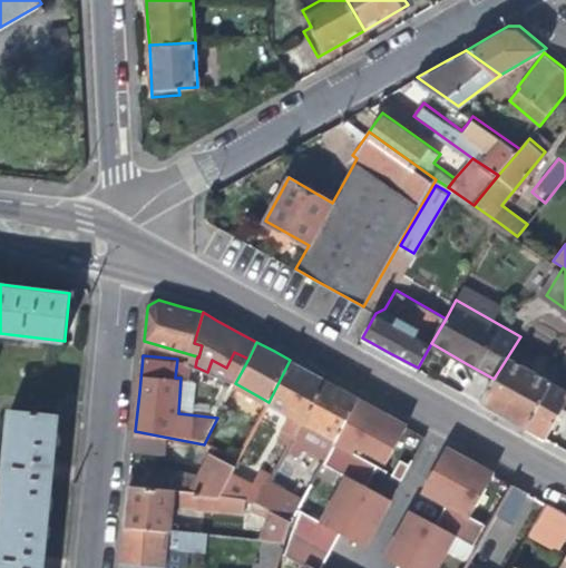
[(553,382),(507,358),(494,379),(479,402),(506,417),(527,429),(553,382)]
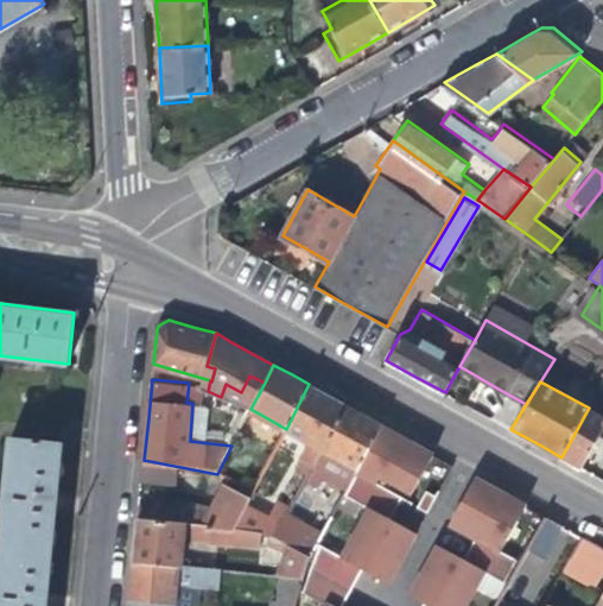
[(297,466),(310,474),(349,406),(332,397),(309,384),(286,429),(310,442),(297,466)]
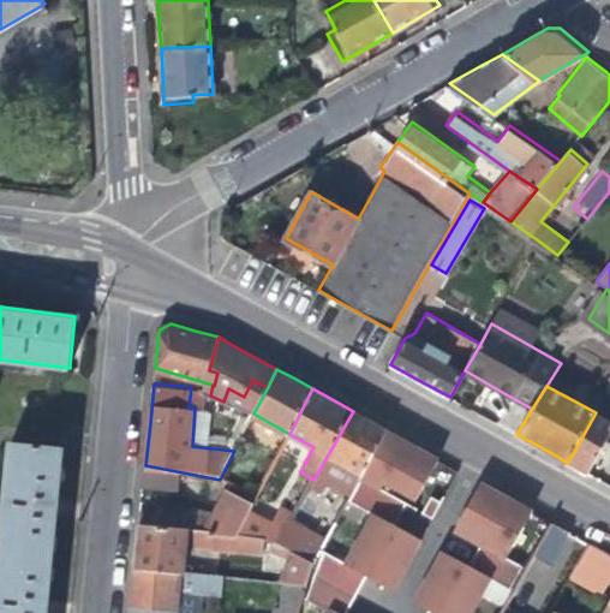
[(609,394),(606,393),(596,412),(568,463),(576,468),(587,474),(609,433),(609,394)]
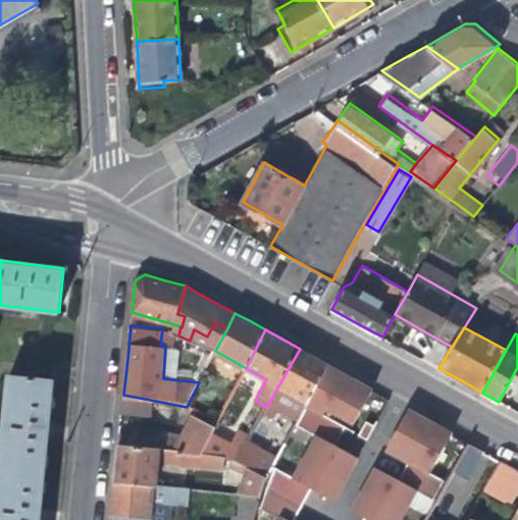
[(286,403),(302,412),(306,405),(329,364),(319,359),(300,349),(266,407),(248,438),(236,459),(252,468),(264,476),(271,464),(274,460),(258,450),(286,403)]
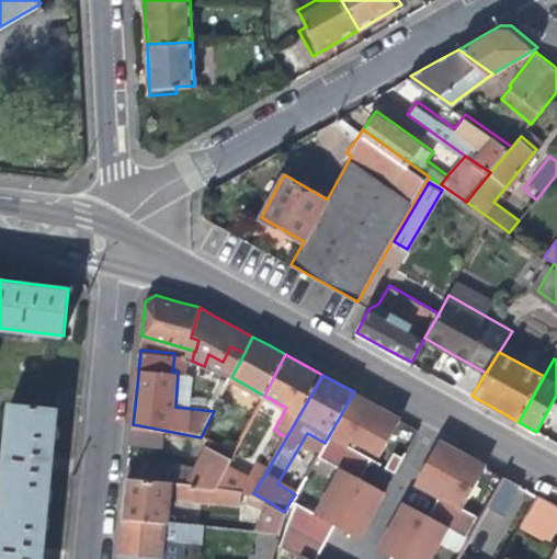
[(354,391),(329,435),(365,455),(370,447),(383,455),(402,419),(383,408),(354,391)]
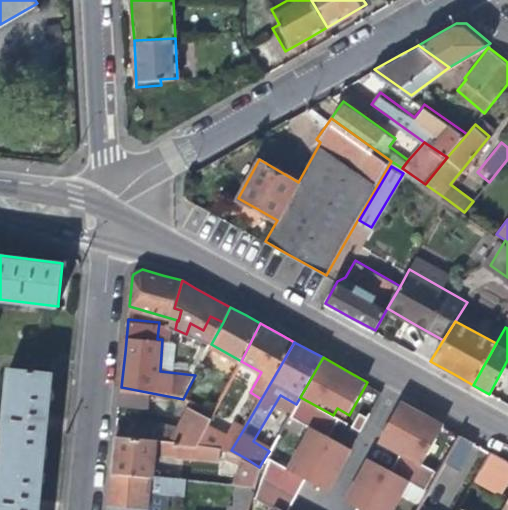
[(47,417),(52,371),(9,367),(0,459),(43,463),(47,417)]
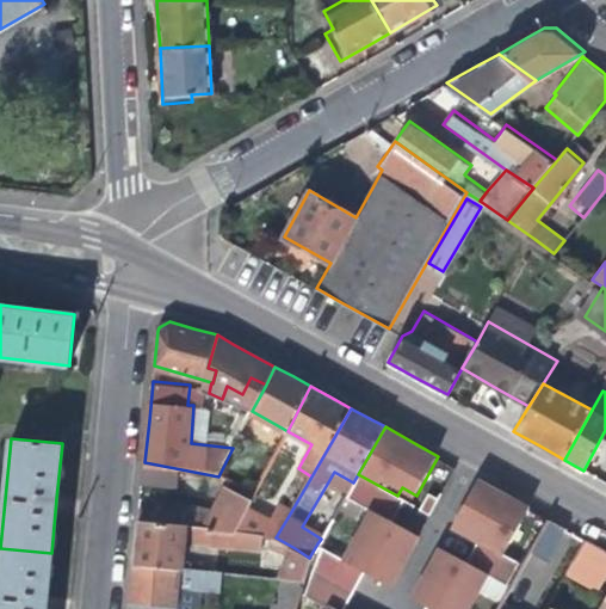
[(180,488),(181,469),(144,462),(143,474),(142,485),(180,488)]
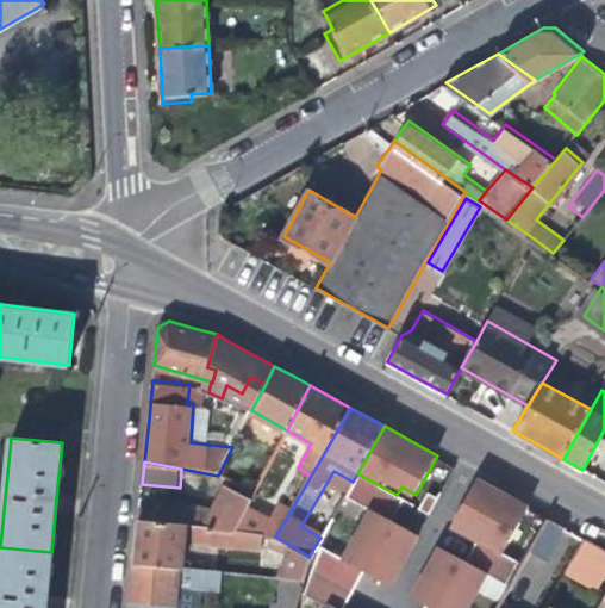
[(400,497),(397,495),(357,473),(353,482),(345,495),(367,507),(388,519),(400,497)]
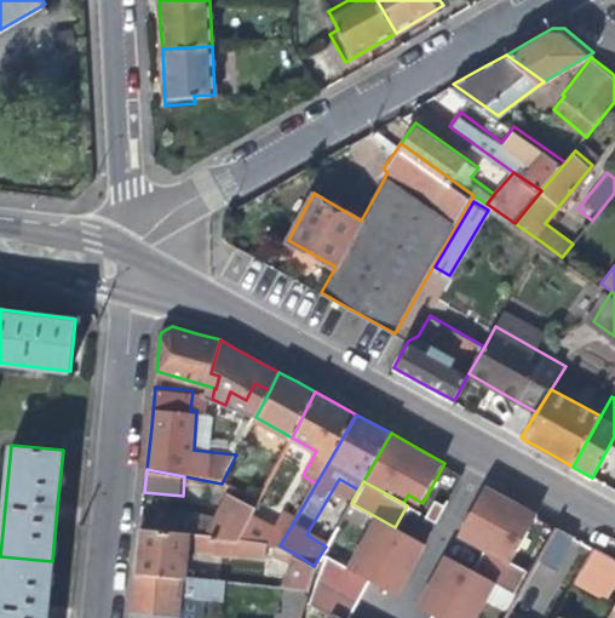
[(476,543),(486,548),(511,562),(538,514),(486,486),(464,527),(480,536),(476,543)]
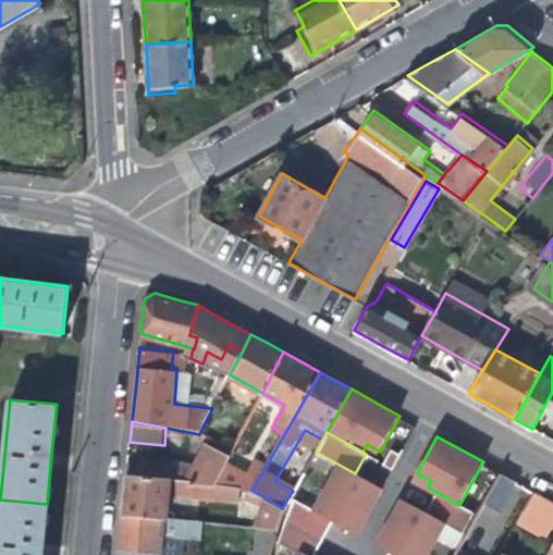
[(143,466),(127,464),(127,473),(217,485),(224,471),(230,459),(206,447),(197,464),(146,457),(143,466)]
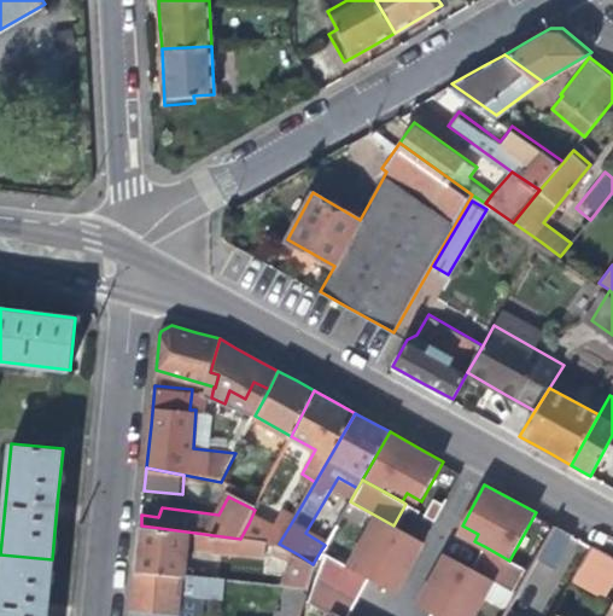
[(435,501),(426,515),(436,519),(443,506),(435,501)]
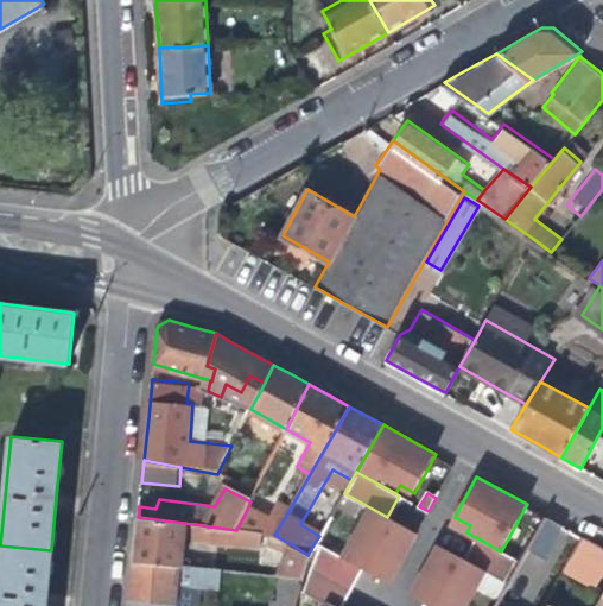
[(264,524),(245,515),(236,530),(261,534),(274,535),(289,511),(275,504),(264,524)]
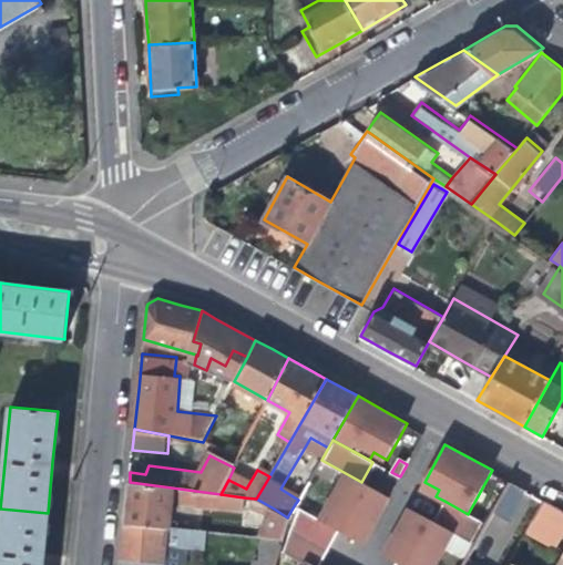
[(341,471),(316,517),(336,528),(355,538),(364,523),(371,527),(388,497),(361,482),(341,471)]
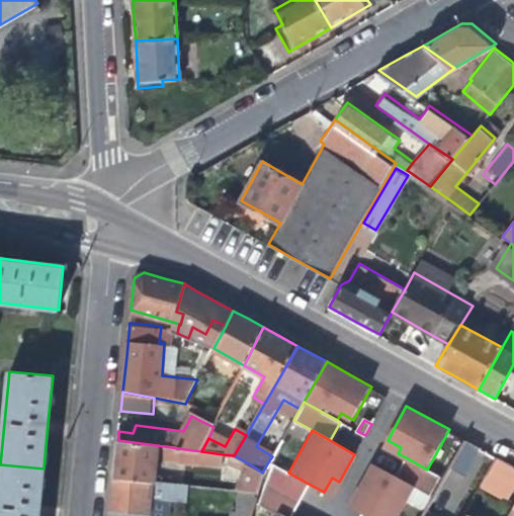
[(453,466),(466,474),(481,446),(467,439),(453,466)]
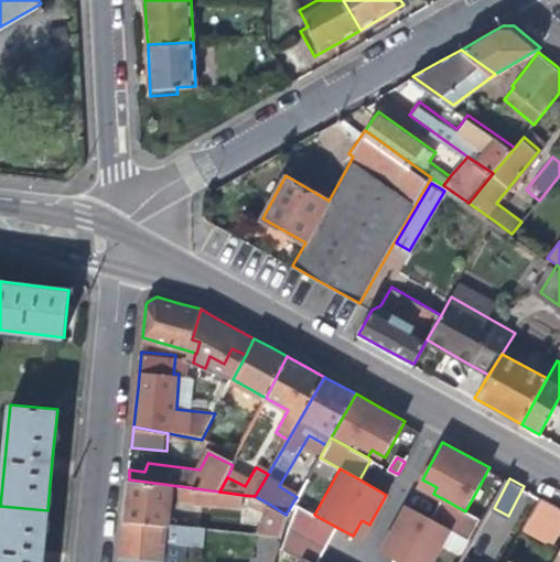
[(241,507),(243,495),(219,492),(129,479),(127,501),(125,519),(167,525),(170,496),(194,499),(194,501),(241,507)]
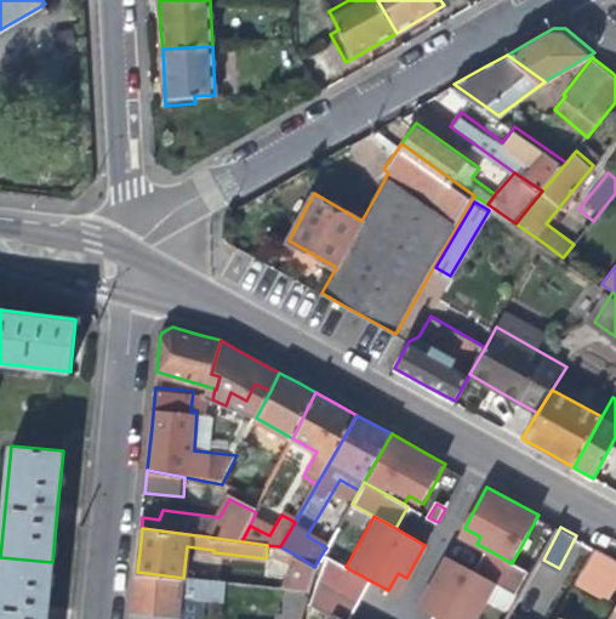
[(615,557),(612,556),(595,546),(577,578),(606,595),(615,579),(615,557)]
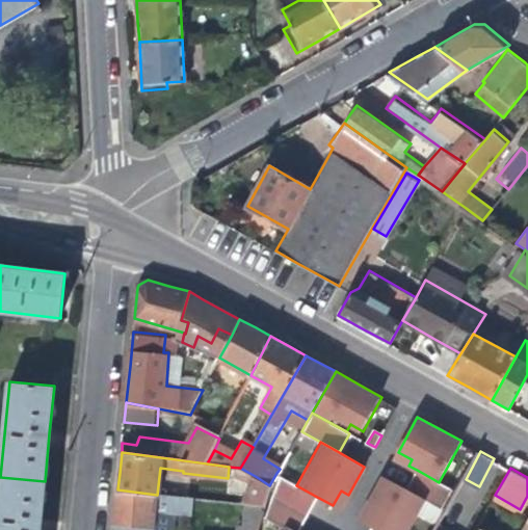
[(439,482),(417,470),(405,491),(419,498),(447,513),(458,493),(439,482)]
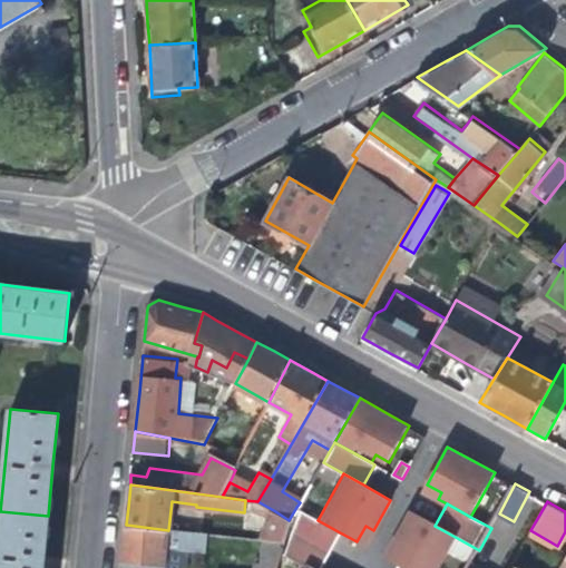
[(279,554),(301,566),(304,567),(318,567),(338,531),(318,520),(296,507),(289,520),(282,542),(279,554)]
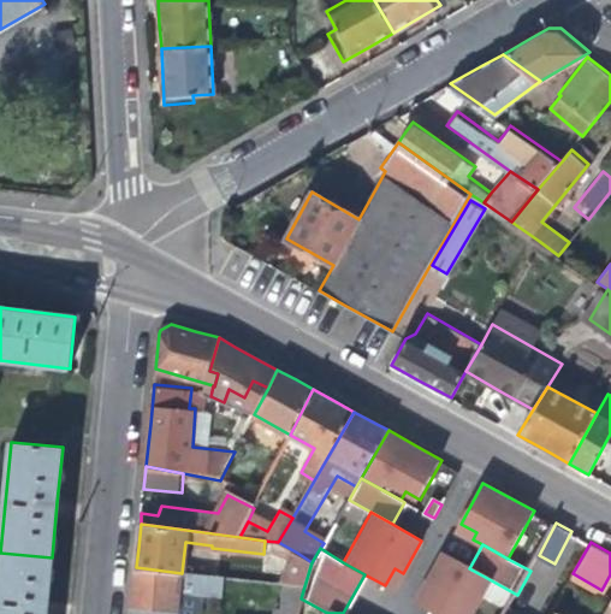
[(46,613),(52,558),(0,553),(0,554),(0,613),(46,613)]
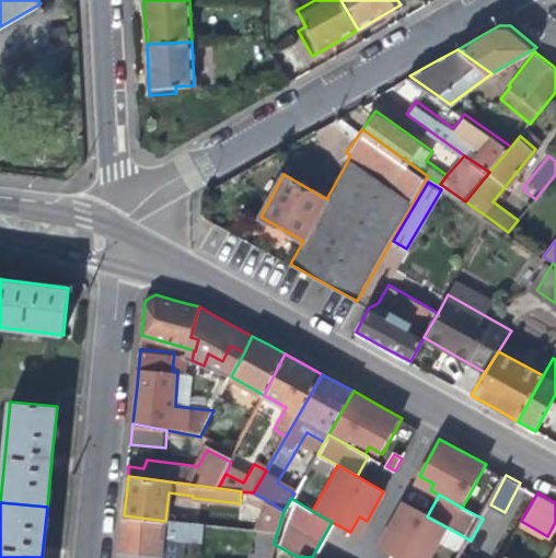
[(270,502),(258,531),(277,533),(284,511),(270,502)]
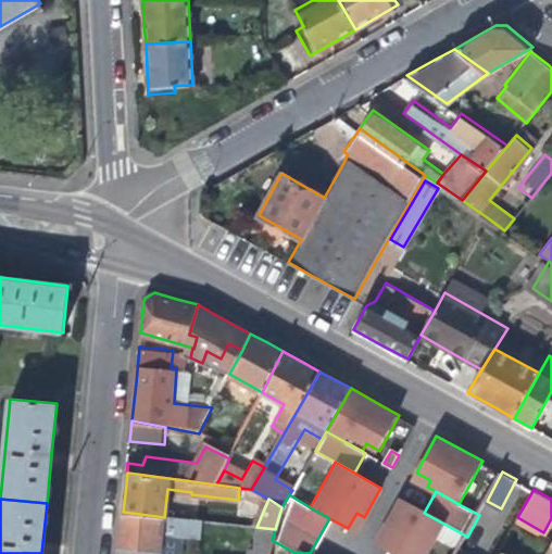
[(419,553),(438,520),(424,513),(399,499),(383,528),(388,530),(379,546),(393,553),(419,553)]
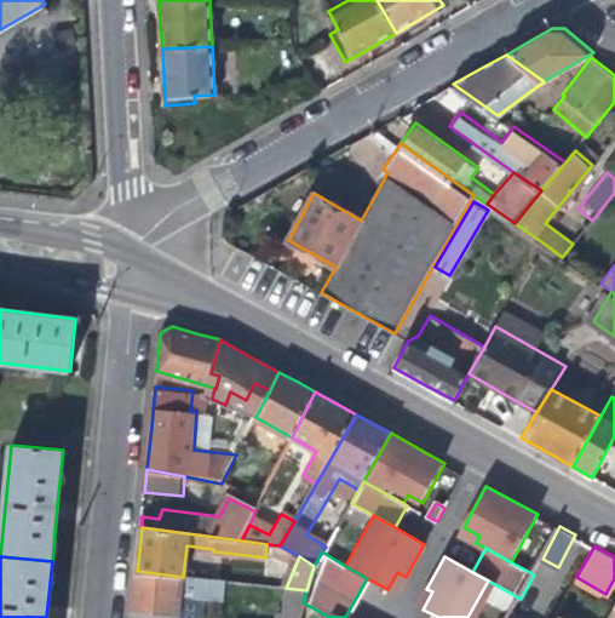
[(527,617),(529,617),(558,567),(542,559),(534,574),(521,599),(513,611),(527,617)]
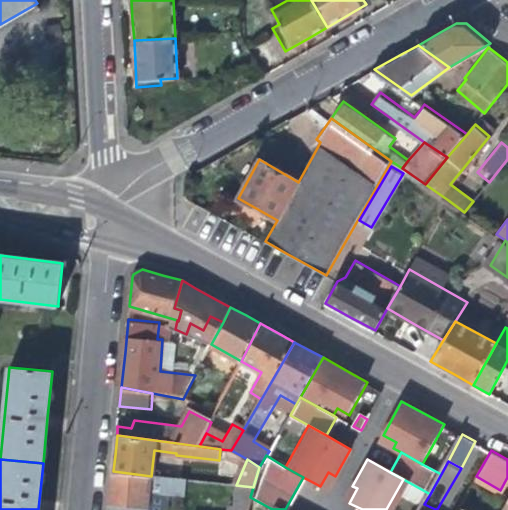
[(178,479),(151,476),(113,471),(111,489),(109,509),(165,509),(168,492),(177,494),(178,479)]
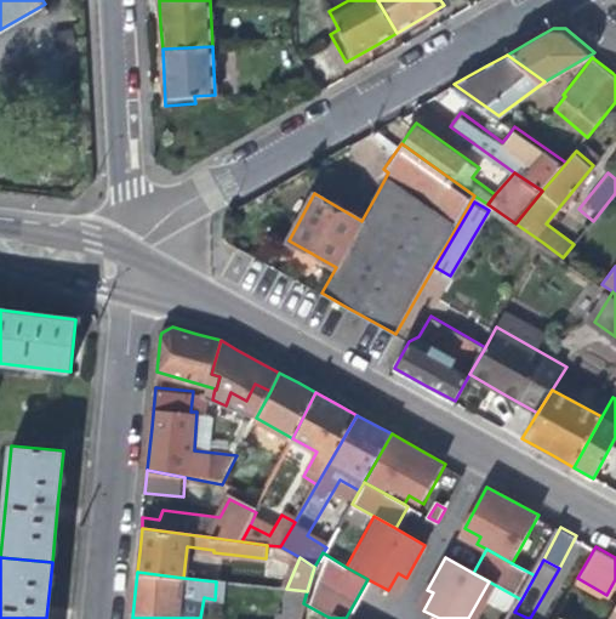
[(274,611),(273,618),(297,618),(303,603),(307,591),(286,589),(279,611),(274,611)]
